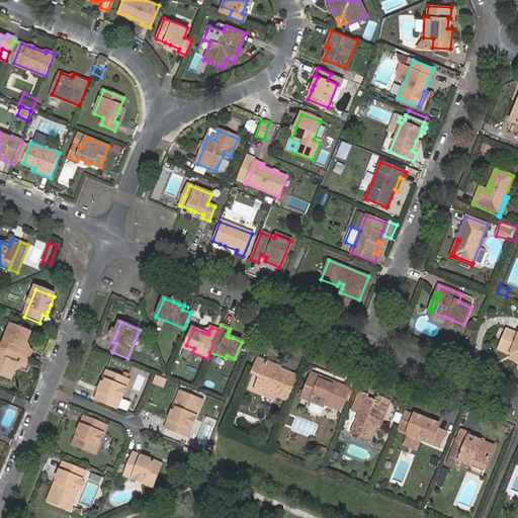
[(9,334),(3,350),(29,360),(32,352),(30,351),(27,350),(25,349),(28,343),(31,334),(15,328),(13,335),(9,334)]
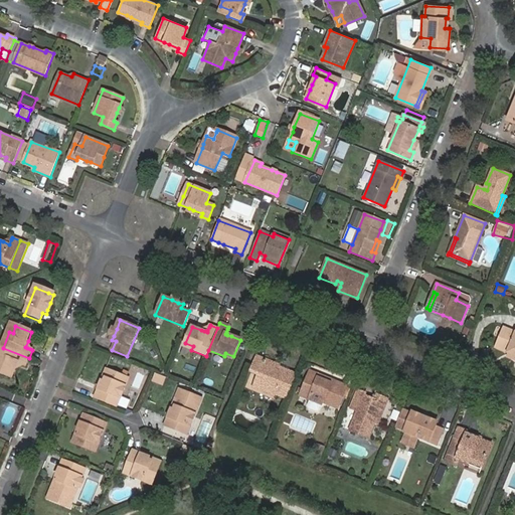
[(514,355),(513,359),(514,359),(514,333),(503,328),(495,347),(509,353),(514,355)]
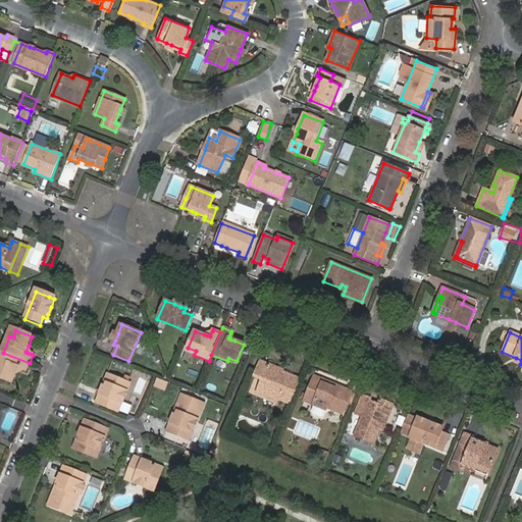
[(30,363),(3,353),(0,359),(0,377),(12,383),(15,376),(18,368),(21,370),(24,370),(27,371),(30,363)]
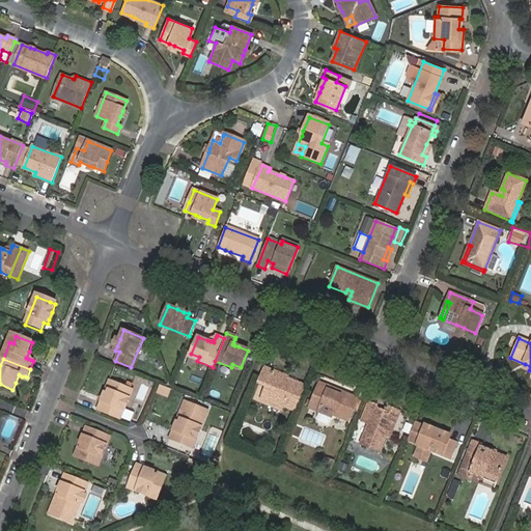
[(267,386),(262,396),(282,404),(295,410),(304,386),(287,379),(286,381),(273,374),(274,371),(264,367),(259,383),(267,386)]
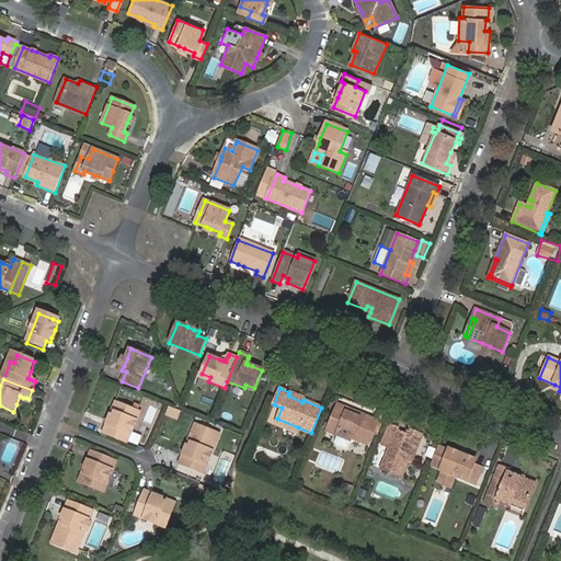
[(305,398),(289,392),(288,396),(302,402),(304,400),(305,398)]
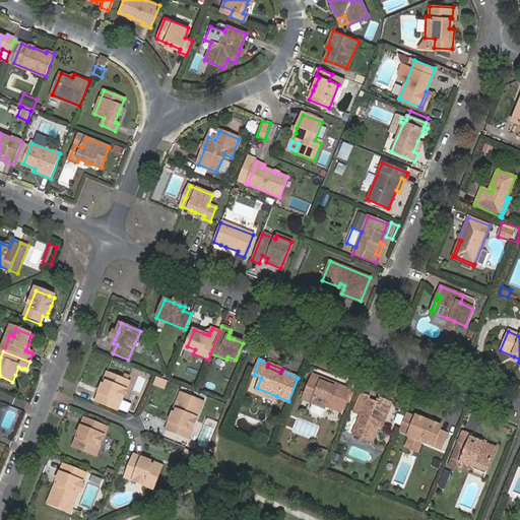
[(105,386),(103,385),(95,401),(119,410),(130,383),(128,382),(123,380),(108,374),(104,382),(107,382),(105,386)]
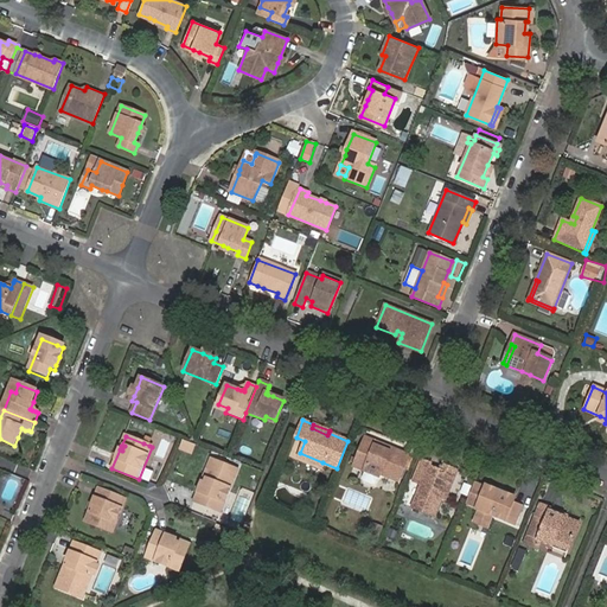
[(365,438),(364,442),(389,452),(390,448),(365,438)]
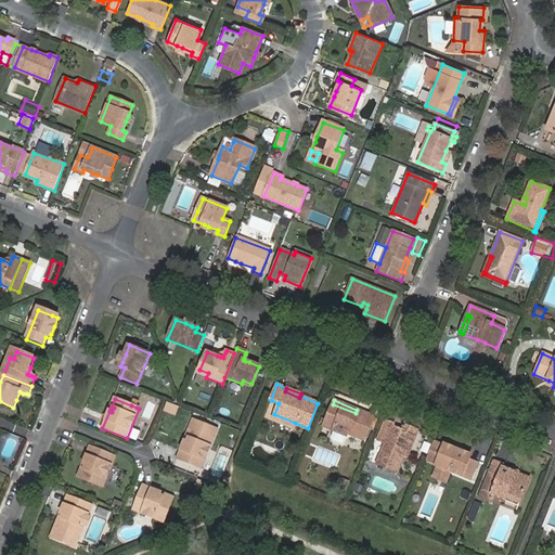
[(356,413),(333,404),(323,426),(346,436),(347,433),(364,439),(374,416),(357,410),(356,413)]
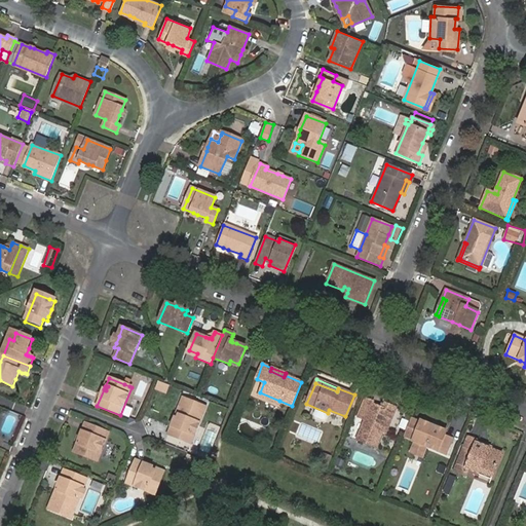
[(279,401),(260,392),(259,395),(279,404),(279,401)]
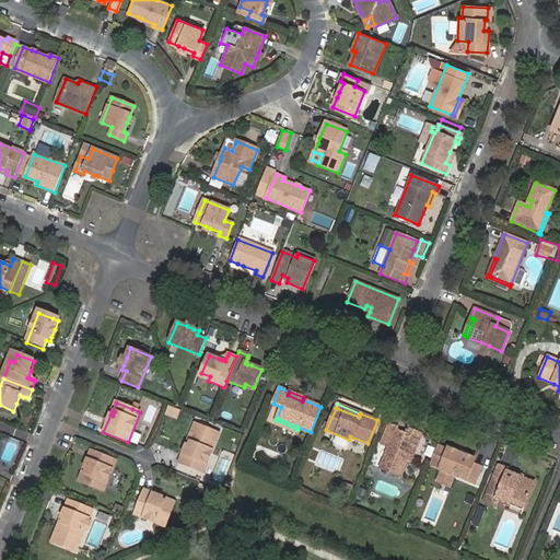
[(416,439),(405,434),(396,430),(397,428),(389,424),(381,443),(388,446),(380,467),(400,476),(407,459),(416,439)]
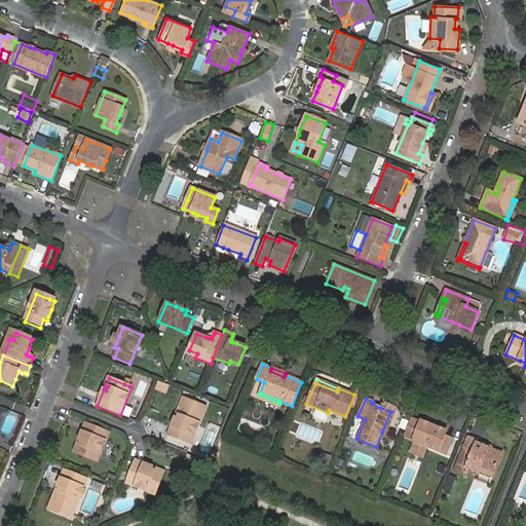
[(383,403),(380,408),(390,412),(382,431),(386,433),(397,408),(383,403)]
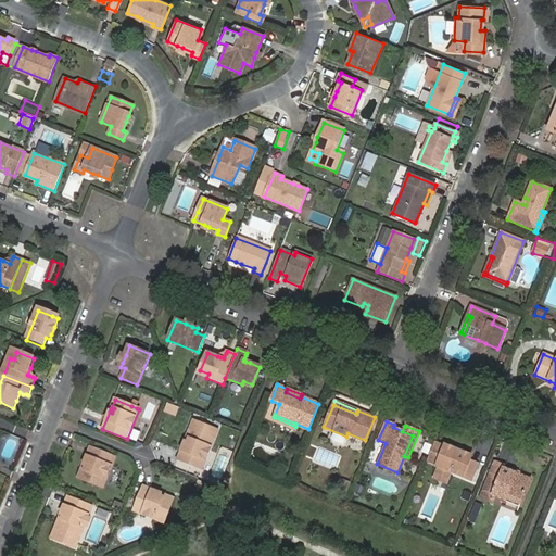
[(187,443),(185,442),(178,459),(202,469),(214,439),(189,429),(186,438),(188,439),(187,443)]
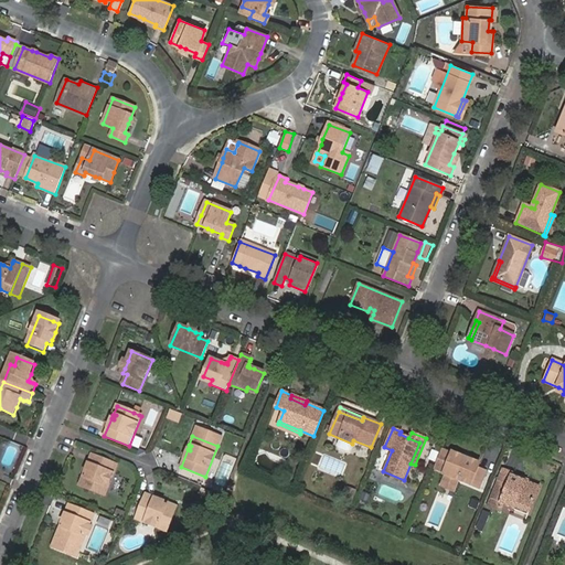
[(352,444),(340,438),(338,446),(339,448),(348,451),(350,450),(352,444)]
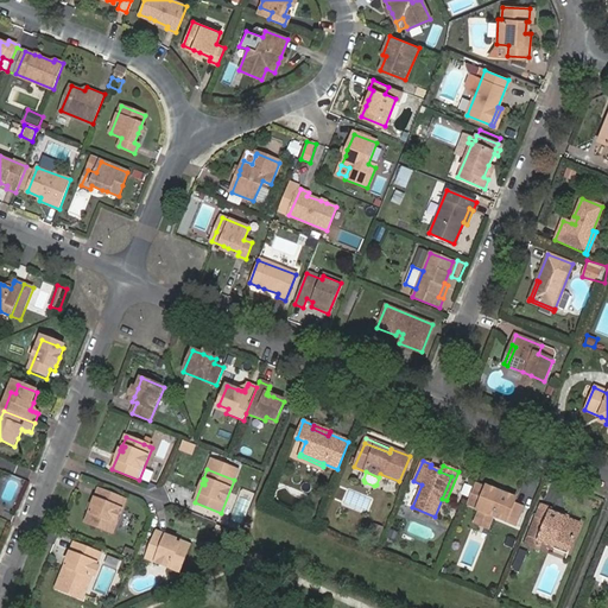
[(412,483),(405,504),(412,506),(419,487),(412,483)]
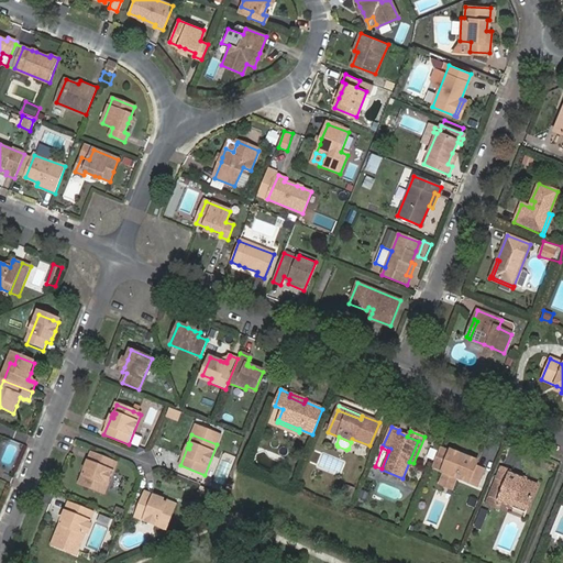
[(441,448),(432,466),(442,471),(451,451),(441,448)]
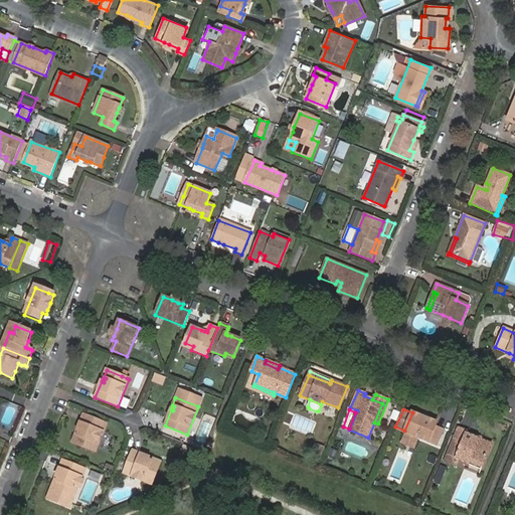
[(428,442),(435,426),(437,421),(412,411),(412,412),(404,431),(404,432),(406,433),(418,437),(428,442)]
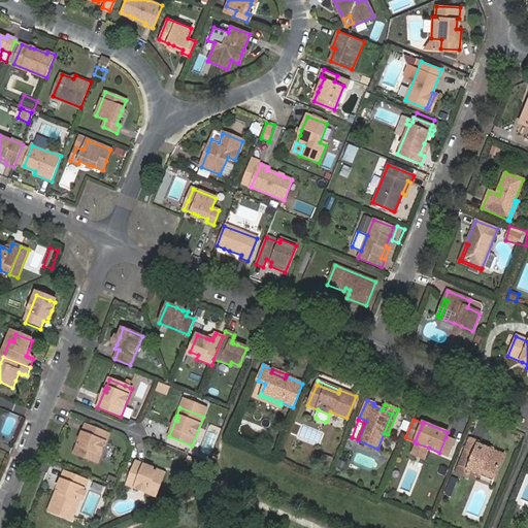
[(87,425),(79,440),(81,441),(79,446),(78,444),(74,453),(98,462),(109,434),(87,425)]
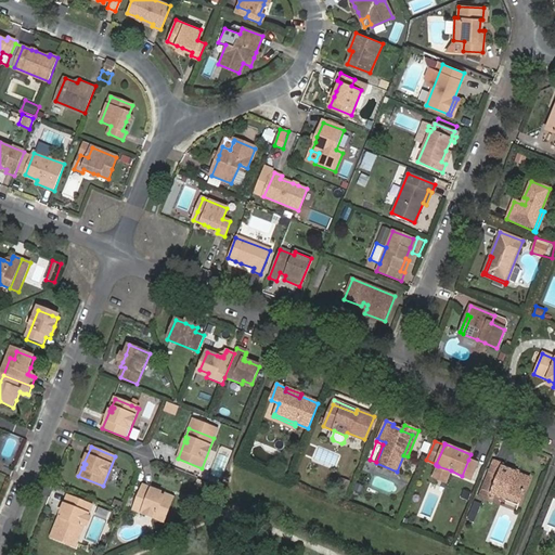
[(477,463),(468,460),(462,476),(470,479),(477,463)]
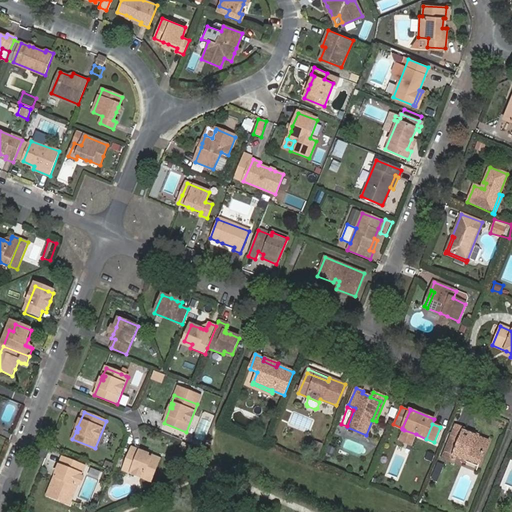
[(456,426),(450,439),(459,442),(464,432),(476,437),(478,434),(456,426)]
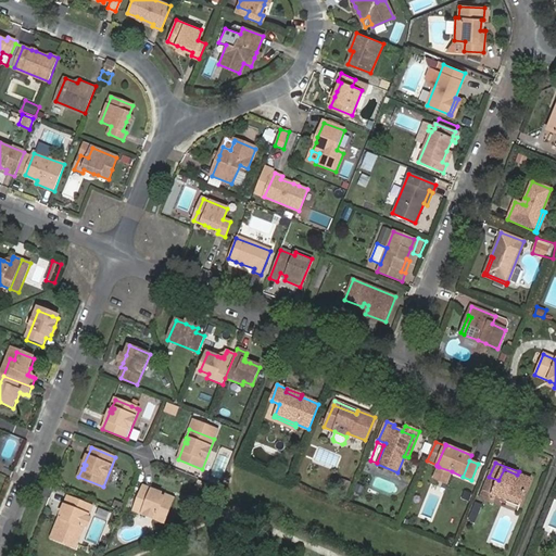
[(447,482),(452,471),(439,467),(434,478),(447,482)]
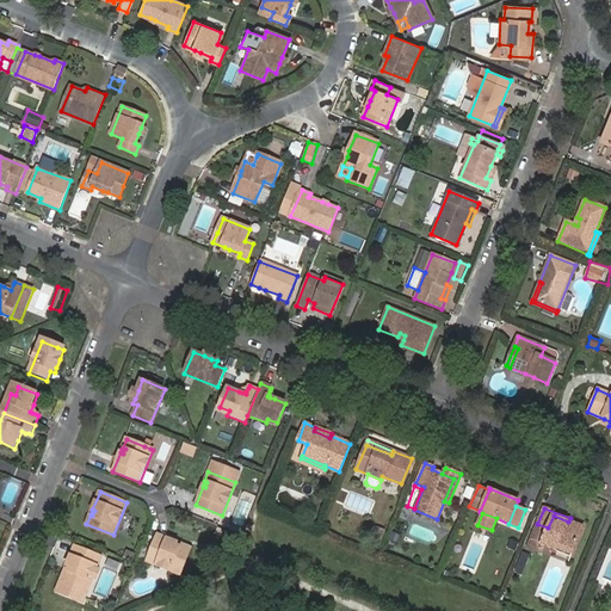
[(548,528),(537,524),(528,547),(538,550),(542,544),(555,549),(556,545),(572,553),(582,526),(568,522),(554,516),(548,528)]
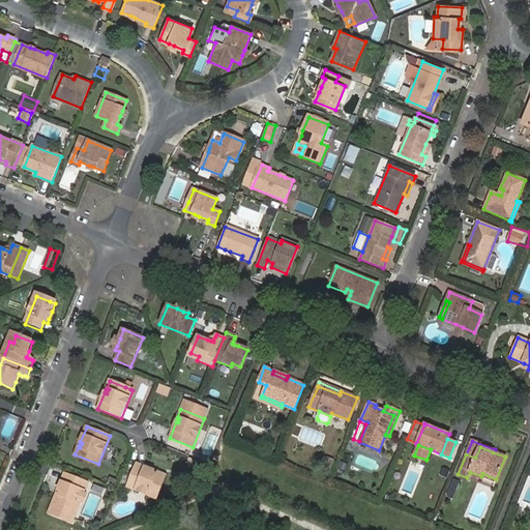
[(411,461),(400,493),(412,497),(423,466),(411,461)]
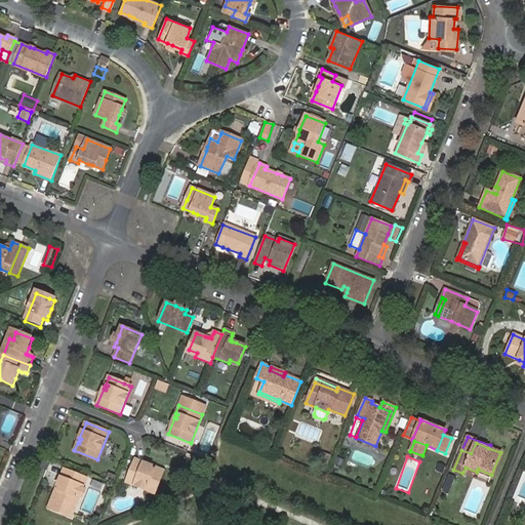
[(151,469),(152,466),(136,459),(126,482),(155,494),(165,471),(156,467),(155,470),(151,469)]
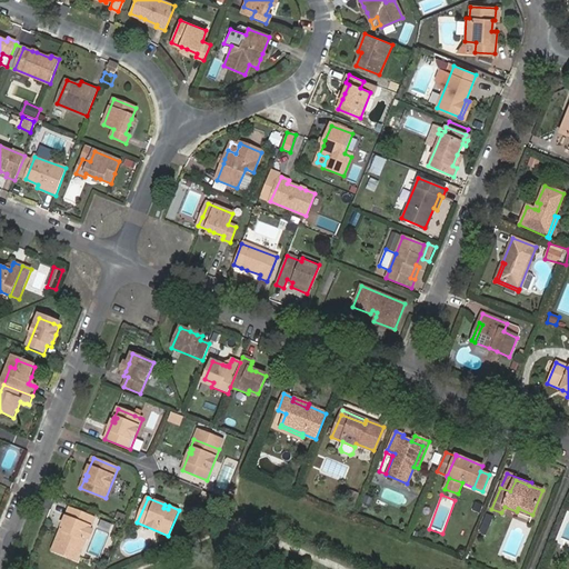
[(531,518),(532,515),(518,508),(517,511),(517,513),(531,518)]
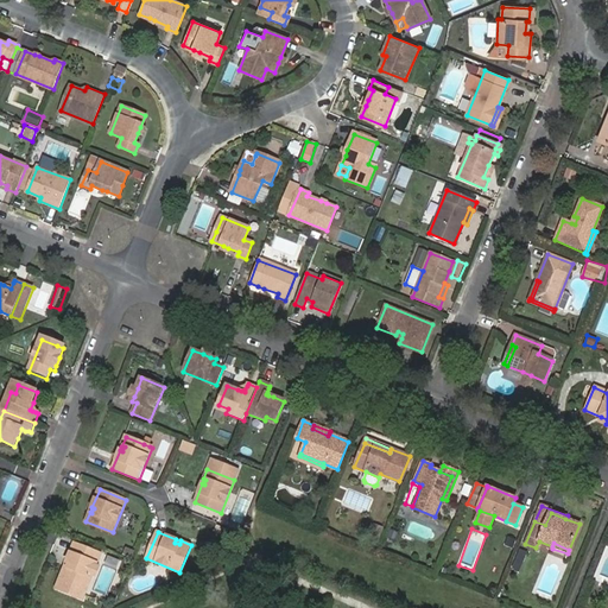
[(74,544),(67,563),(69,564),(68,568),(64,568),(61,577),(87,588),(92,577),(95,567),(100,555),(74,544)]
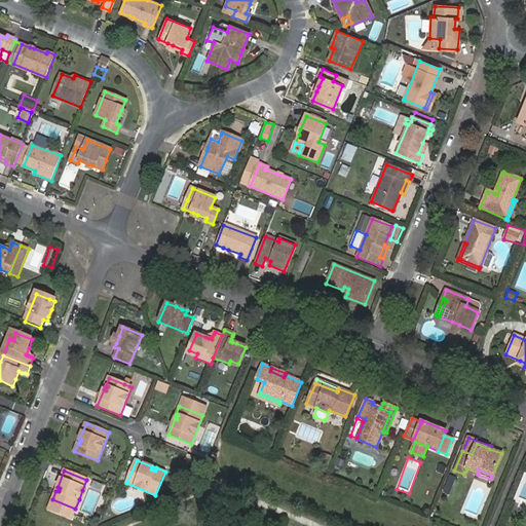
[(444,492),(451,494),(456,477),(449,475),(444,492)]
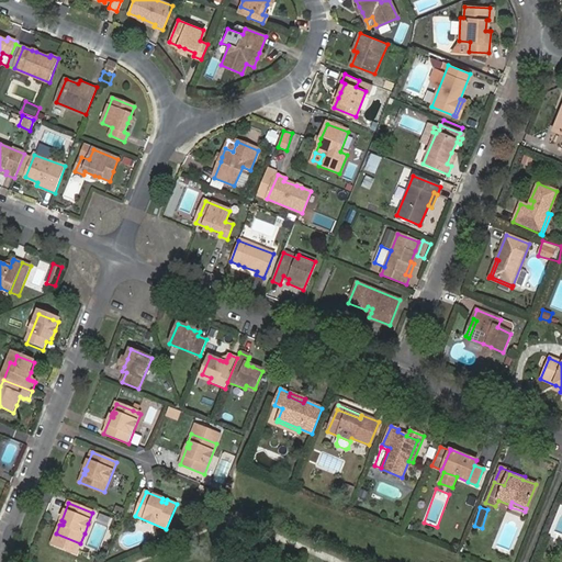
[(493,548),(510,554),(525,518),(506,512),(493,548)]
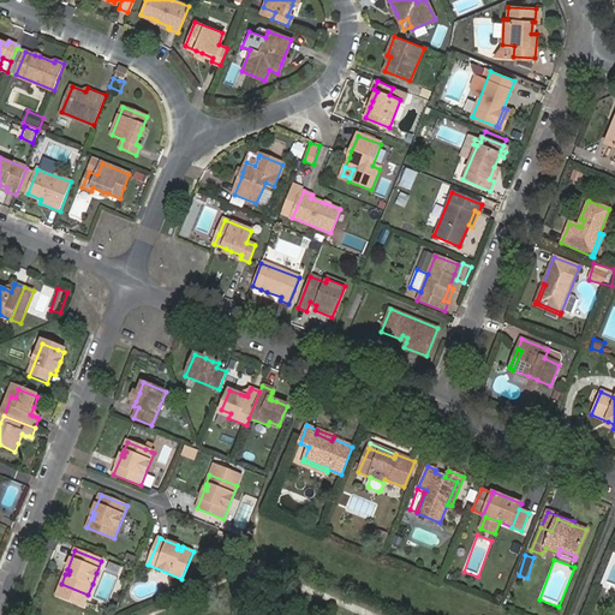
[(119,577),(123,565),(109,561),(106,572),(119,577)]
